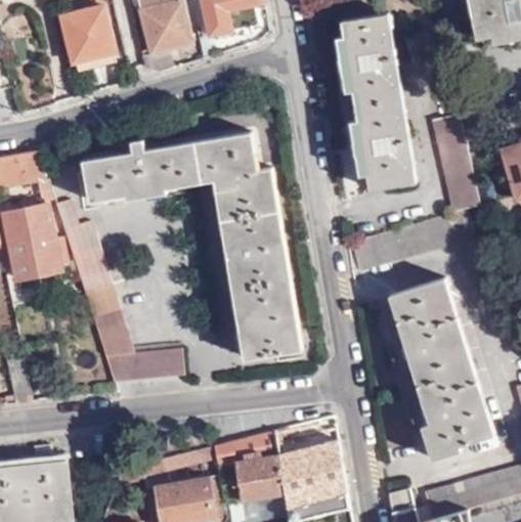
[(189,42),(178,0),(134,0),(147,52),(189,42)]
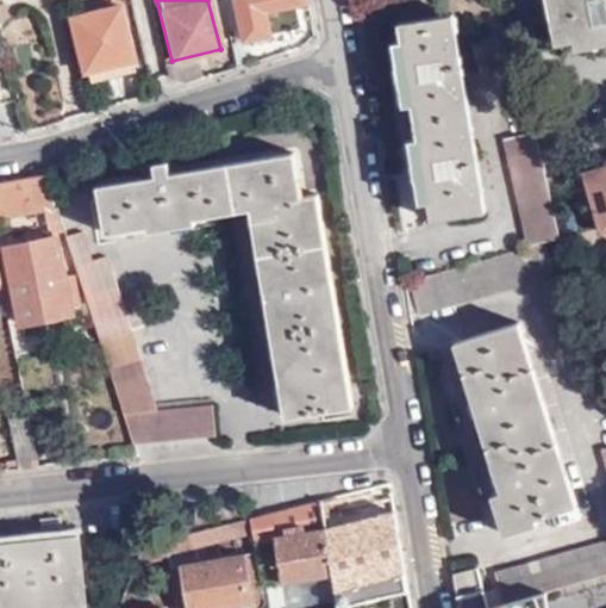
[(305,4),(304,0),(232,0),(241,42),(268,35),(264,13),(305,4)]
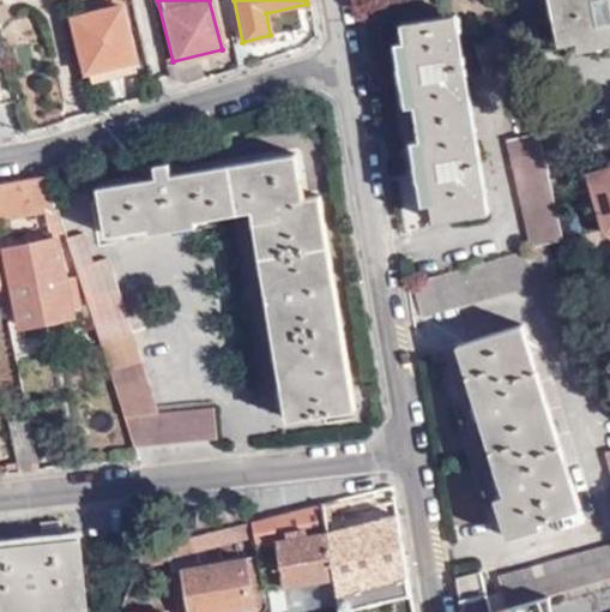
[(609,0),(544,0),(555,48),(604,39),(609,36),(609,0)]
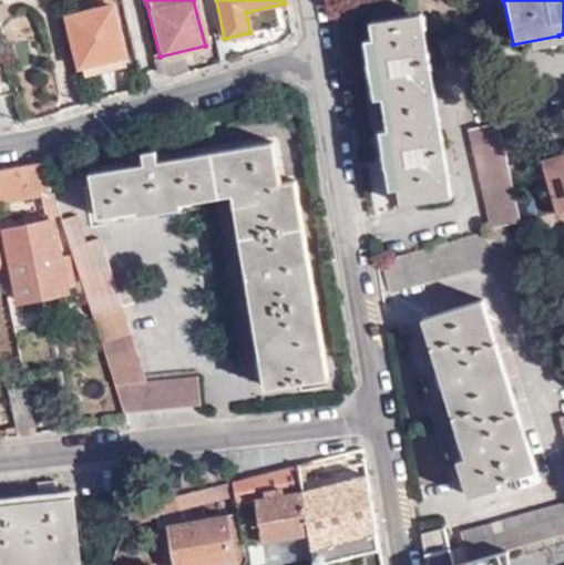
[(77,67),(79,65),(118,54),(120,54),(108,7),(64,18),(77,67)]
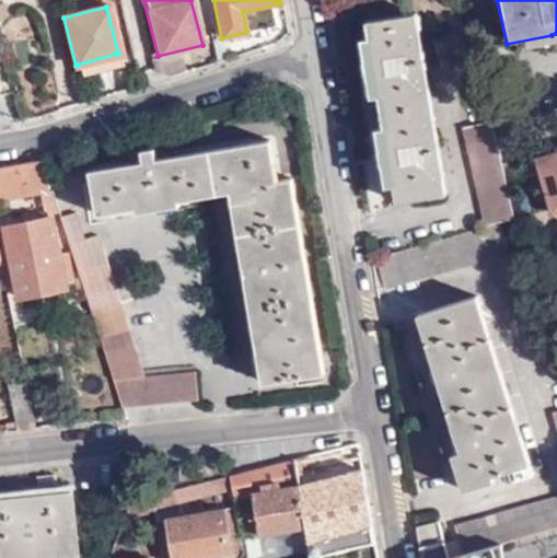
[(410,13),(363,21),(367,38),(358,39),(363,72),(367,96),(374,95),(379,128),(371,129),(375,159),(381,186),(391,185),(393,199),(439,193),(410,13)]
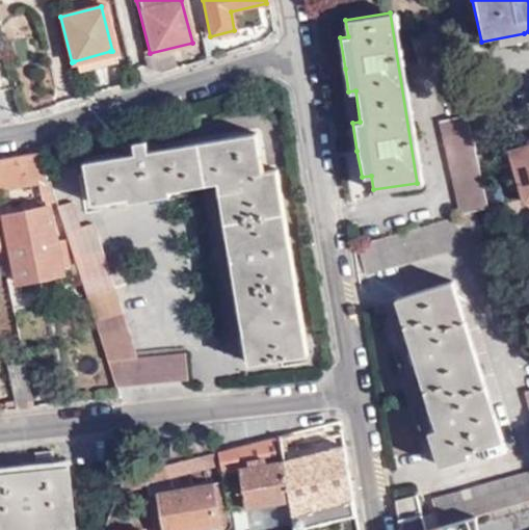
[(110,51),(74,61),(77,73),(113,62),(110,51)]
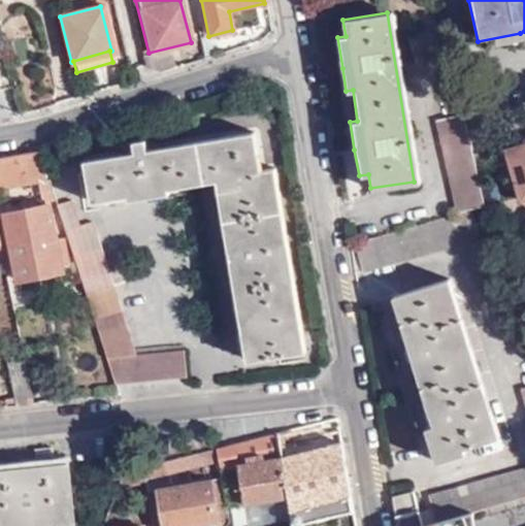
[(467,154),(458,114),(432,120),(453,212),(464,209),(477,206),(467,154)]
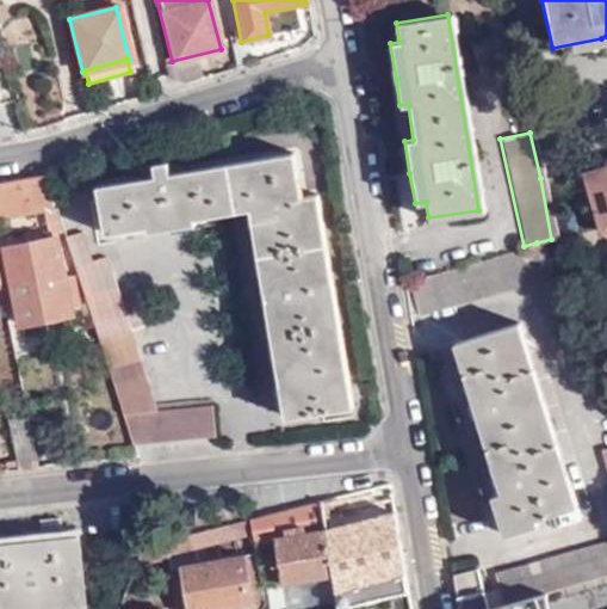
[(299,201),(291,154),(168,176),(166,160),(156,161),(150,162),(153,177),(94,188),(103,237),(249,211),(255,245),(266,303),(278,374),(286,418),(352,406),(315,198),(299,201)]
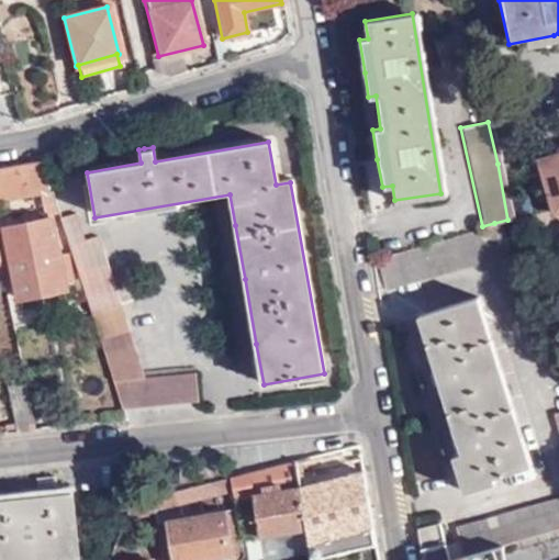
[(558,214),(558,157),(536,165),(551,216),(558,214)]
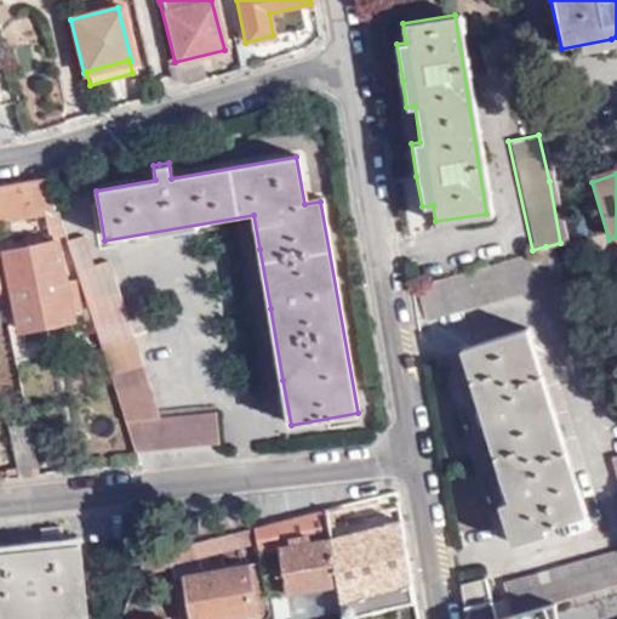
[(46,180),(0,187),(0,221),(40,215),(46,237),(64,233),(57,213),(52,214),(46,180)]
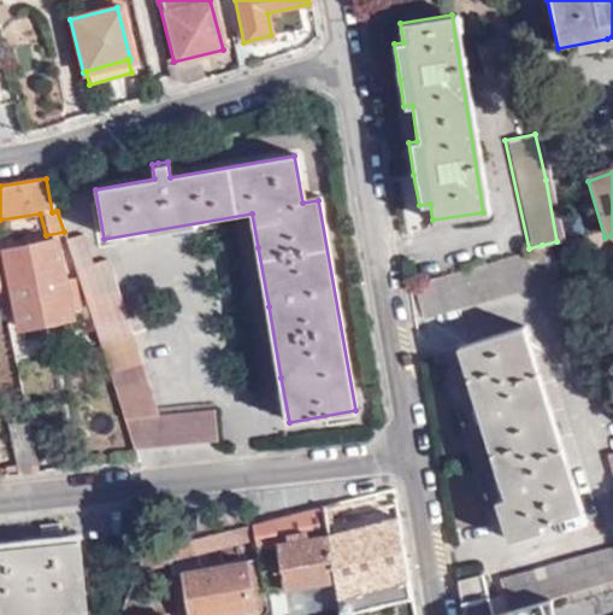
[(83,236),(66,241),(134,450),(217,440),(213,410),(157,416),(107,261),(93,265),(83,236)]
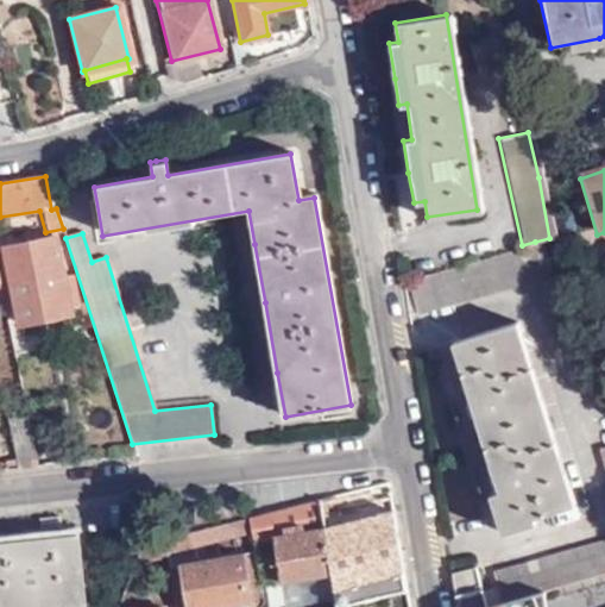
[(55,237),(2,248),(20,323),(71,312),(70,305),(79,304),(70,271),(63,273),(55,237)]
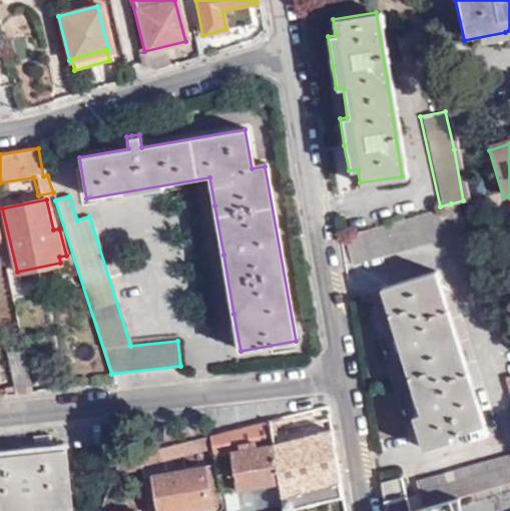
[(440,206),(341,236),(339,236),(347,264),(459,230),(451,203),(440,206)]
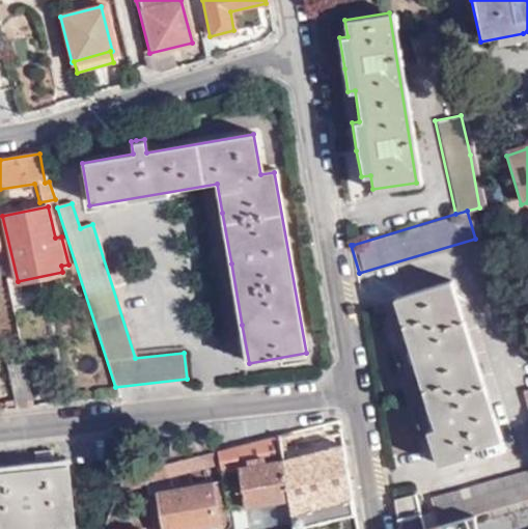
[(445,282),(391,300),(405,342),(424,404),(434,429),(424,433),(435,466),(463,456),(461,450),(496,439),(445,282)]
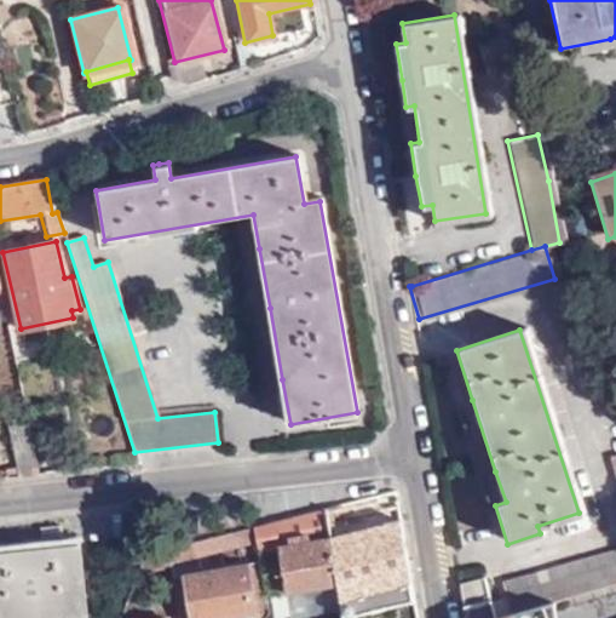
[(615,486),(615,455),(605,458),(612,488),(615,486)]
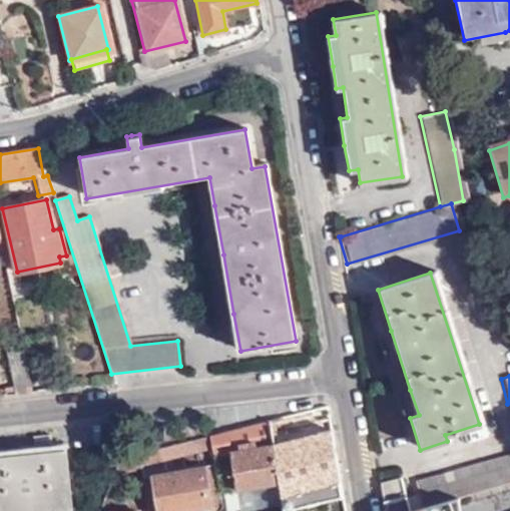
[(324,407),(296,414),(298,425),(326,418),(324,407)]
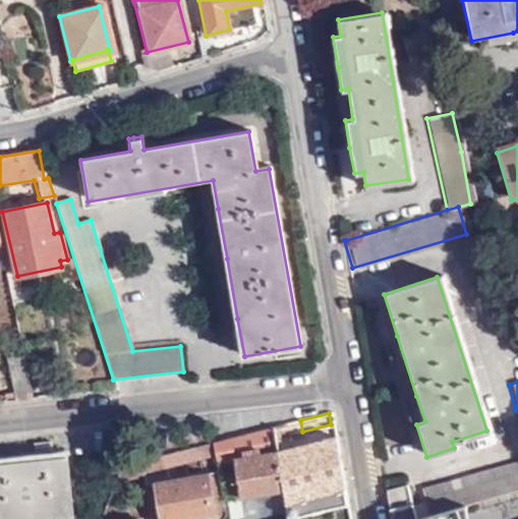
[(272,426),(213,443),(215,454),(217,462),(233,459),(238,498),(282,488),(277,452),(272,426)]
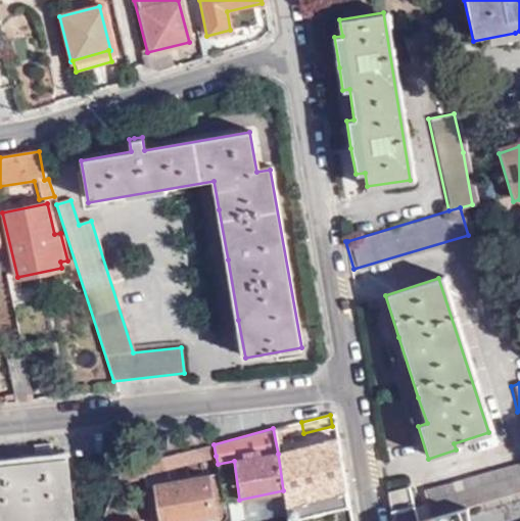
[(334,439),(278,454),(283,490),(286,503),(344,490),(334,439)]
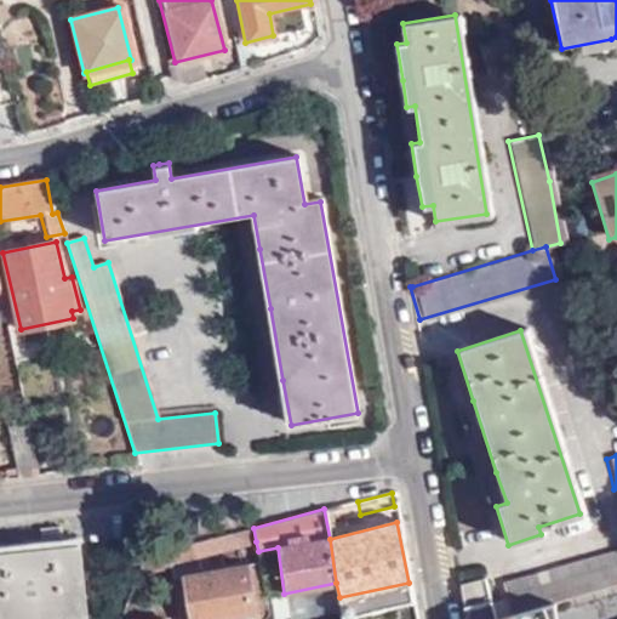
[(253,528),(167,551),(170,563),(256,541),(253,528)]
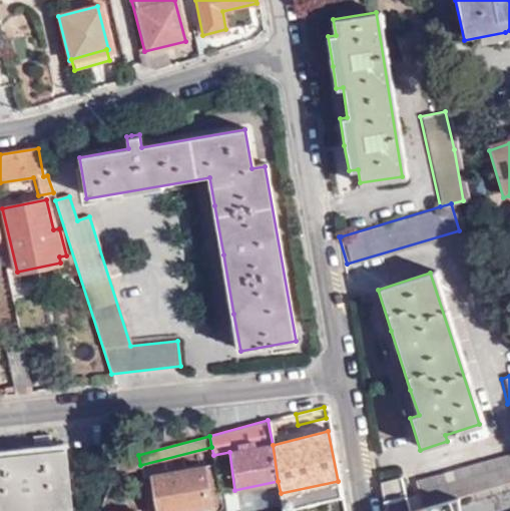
[(64,451),(0,457),(0,510),(60,510),(69,509),(69,503),(64,451)]
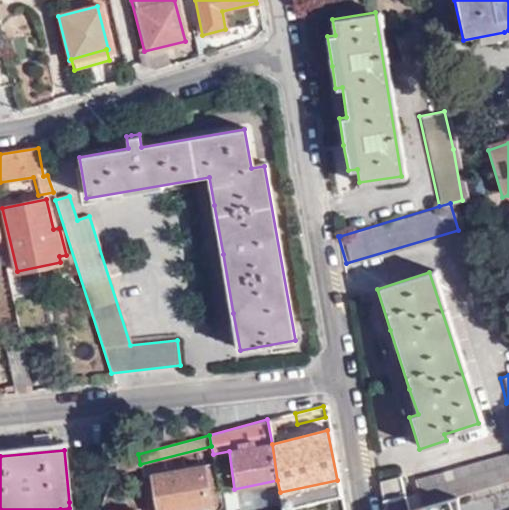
[(508,453),(412,481),(418,507),(508,480),(508,453)]
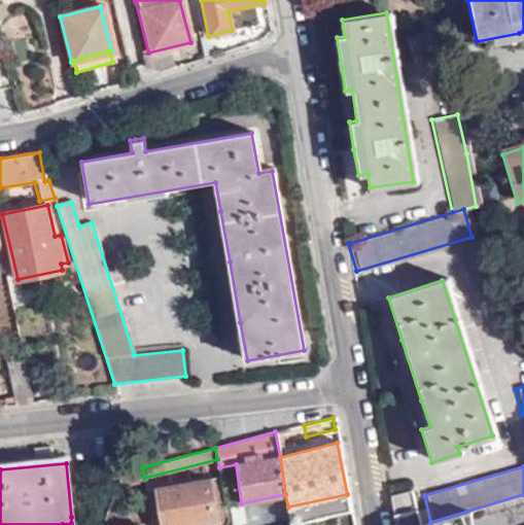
[(220,477),(146,490),(151,524),(195,524),(211,521),(214,524),(224,524),(228,520),(220,477)]
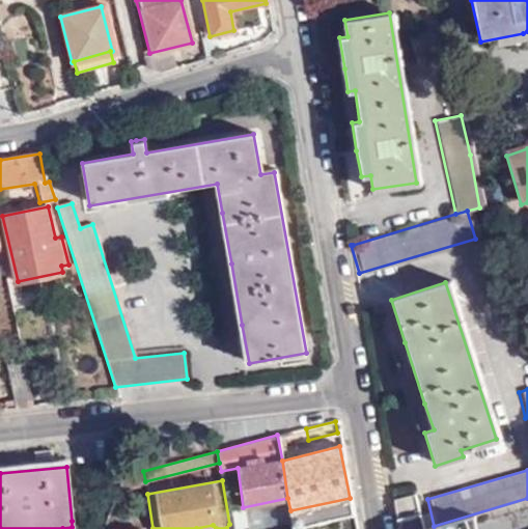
[(247,528),(293,521),(290,510),(287,498),(243,507),(247,528)]
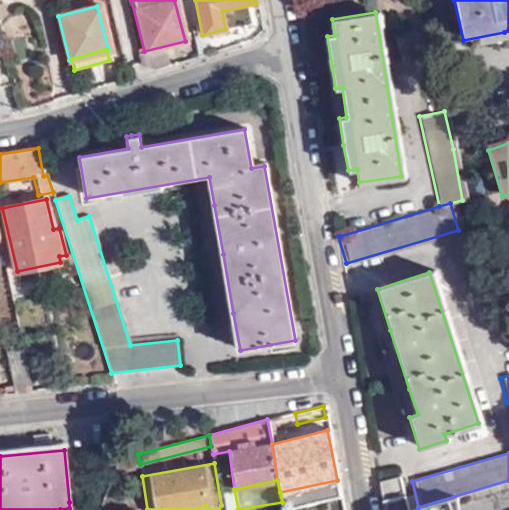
[(282,502),(283,509),(340,496),(337,480),(280,492),(282,502)]
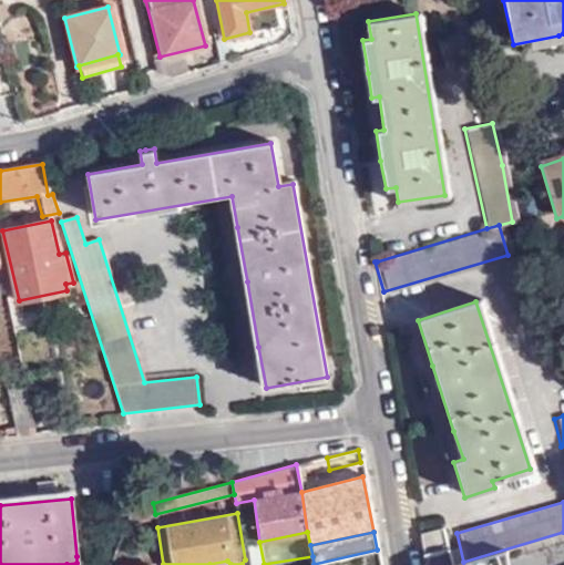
[(447,564),(440,532),(418,536),(423,564),(447,564)]
